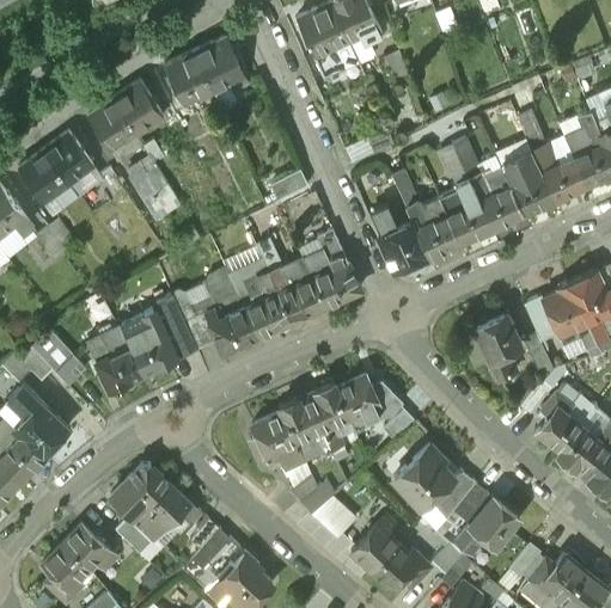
[(365,0),(334,0),(336,4),(331,6),(349,44),(361,38),(365,45),(383,37),(365,0)]
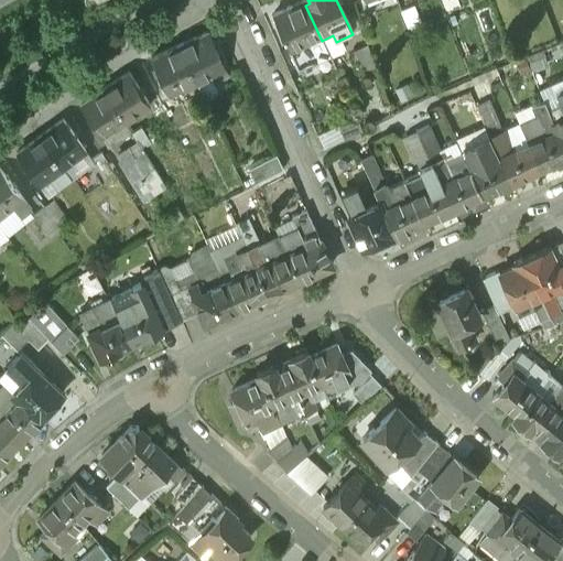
[(305,6),(274,19),(300,73),(317,65),(309,46),(322,41),(305,6)]
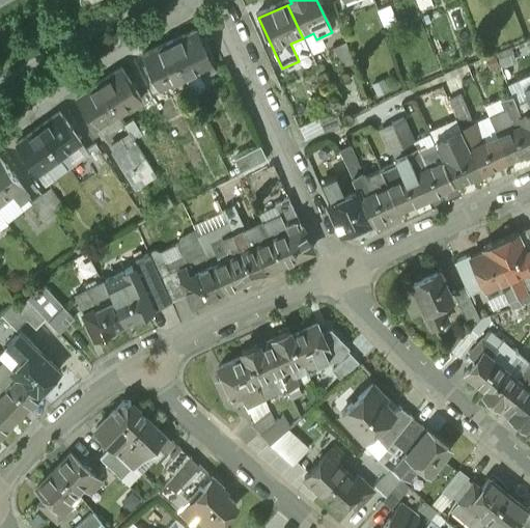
[(197,35),(170,48),(186,81),(199,76),(202,80),(215,75),(197,35)]
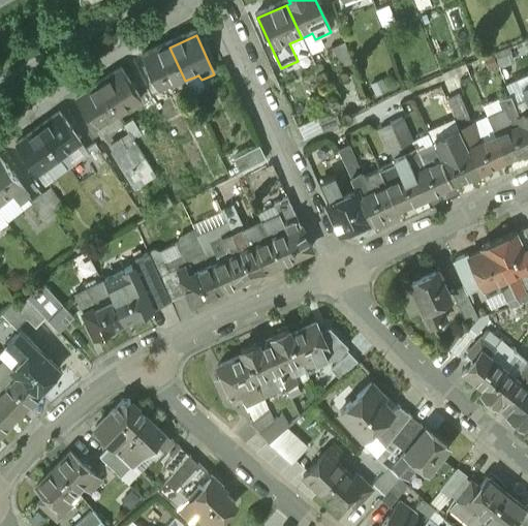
[(169,48),(144,60),(159,93),(185,81),(169,48)]
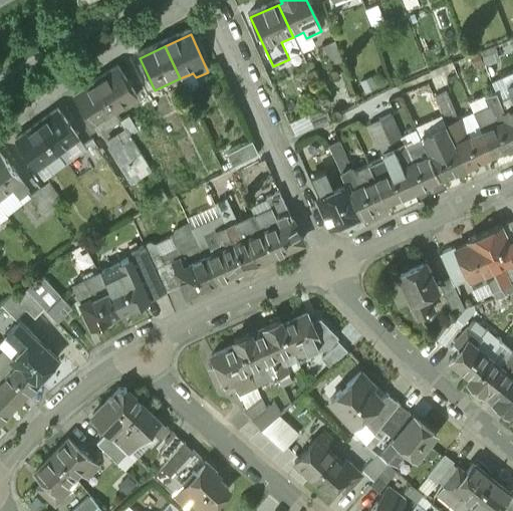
[(493,54),(483,58),(487,66),(497,62),(493,54)]
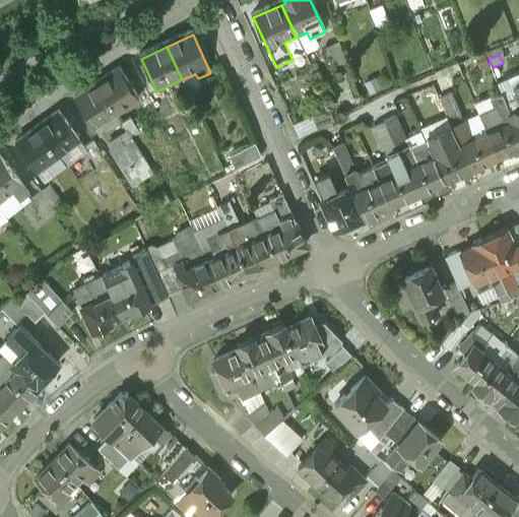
[(138,103),(119,72),(99,85),(118,116),(138,103)]
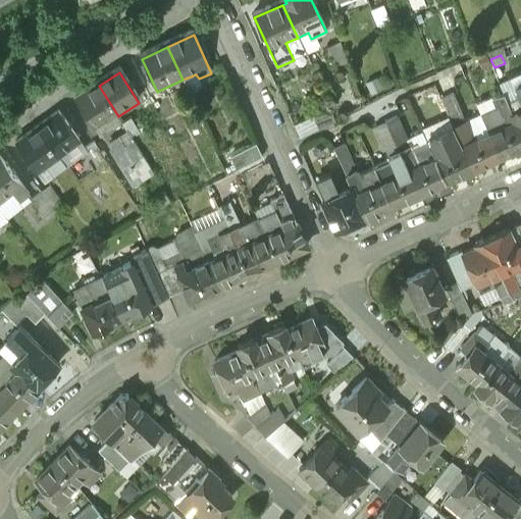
[(118,116),(99,86),(76,99),(96,130),(118,116)]
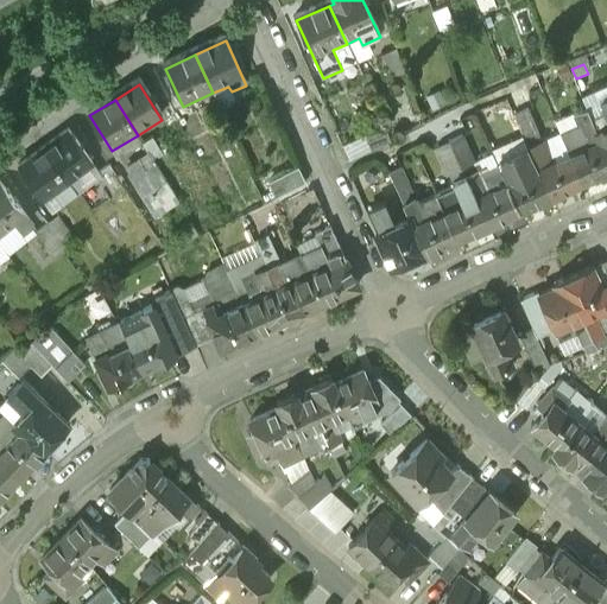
[(606,116),(601,105),(588,110),(592,120),(593,120),(604,142),(606,151),(606,116)]
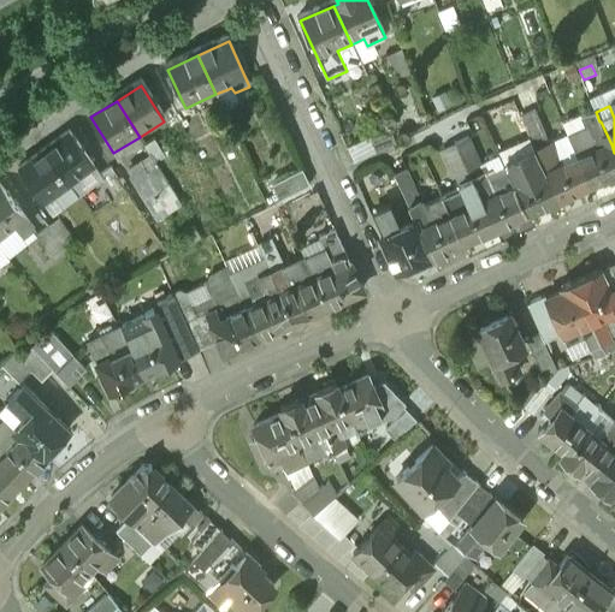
[(599,122),(586,126),(587,128),(595,146),(597,144),(599,150),(611,144),(601,122),(599,122)]
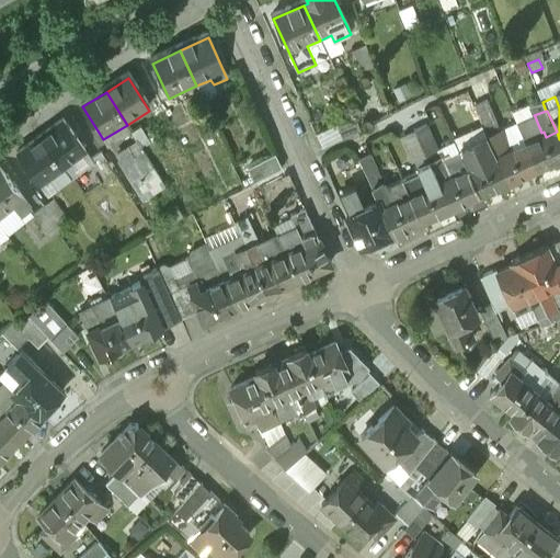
[(541,133),(535,116),(517,124),(527,146),(527,145),(538,170),(551,163),(552,166),(559,161),(559,139),(557,132),(546,137),(544,132),(541,133)]
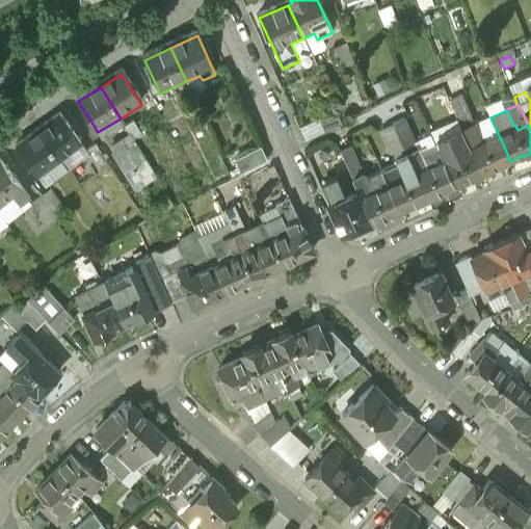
[(481,140),(469,114),(458,118),(463,130),(463,131),(472,151),(473,150),(481,147),(479,141),(481,140)]
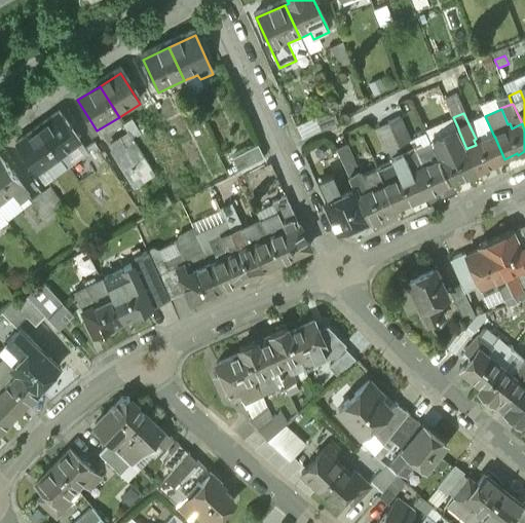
[(81,144),(60,114),(38,128),(60,158),(81,144)]
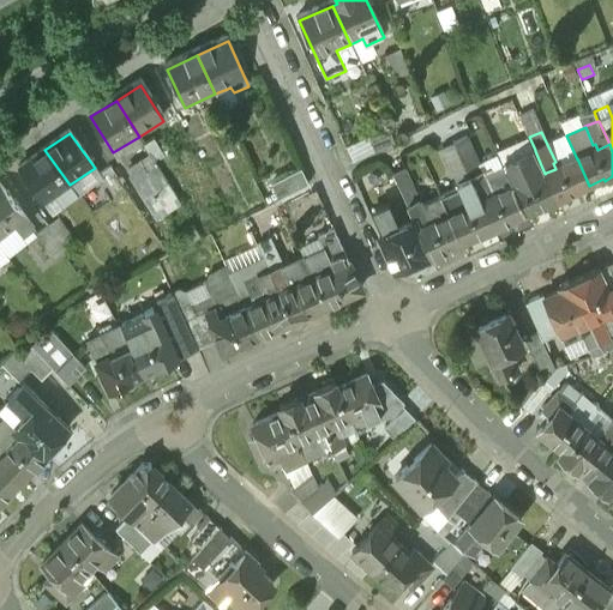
[(70,185),(44,150),(19,168),(44,203),(70,185)]
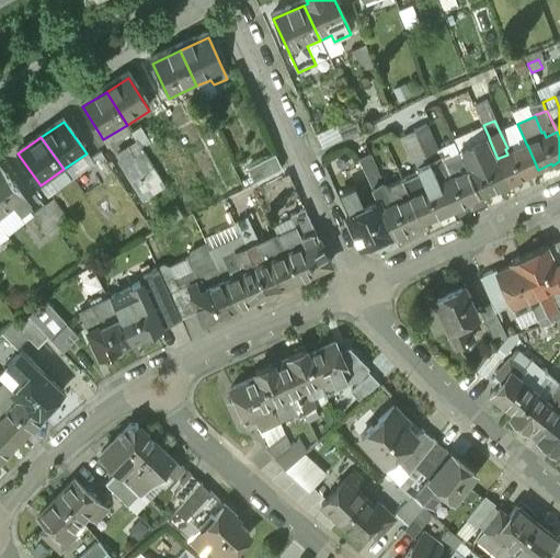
[(489,138),(460,151),(469,171),(480,196),(510,183),(499,158),(498,159),(489,138)]
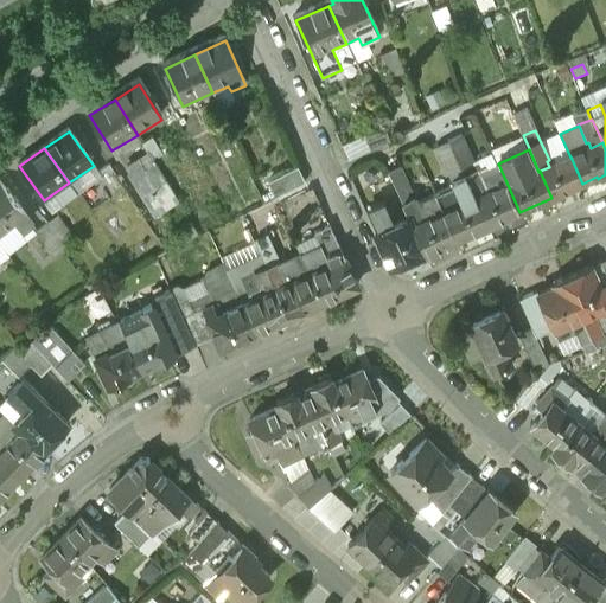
[(549,167),(540,171),(552,198),(582,184),(571,156),(571,158),(549,167)]
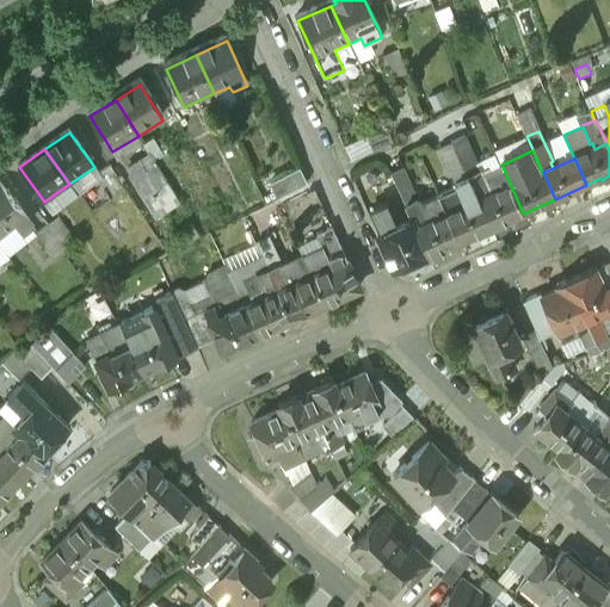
[(490,191),(476,162),(464,168),(469,179),(480,202),(490,196),(487,191),(490,191)]
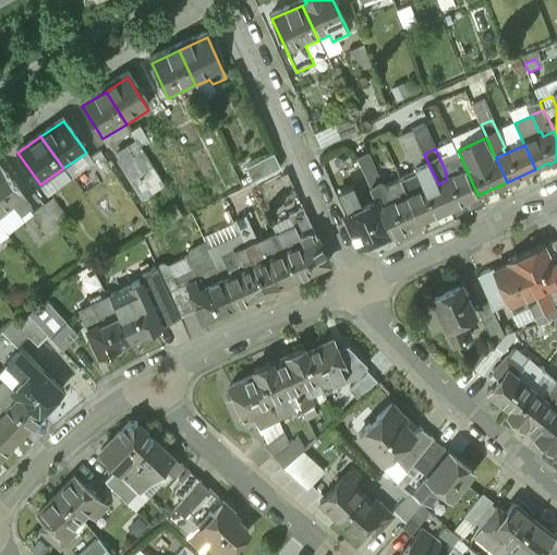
[(144,156),(136,161),(133,156),(132,157),(128,151),(118,157),(121,164),(119,165),(142,202),(166,186),(143,151),(141,152),(144,156)]
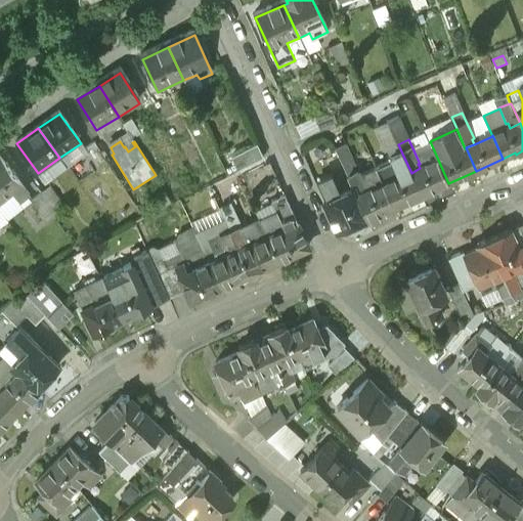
[(106,163),(95,145),(85,152),(97,169),(106,163)]
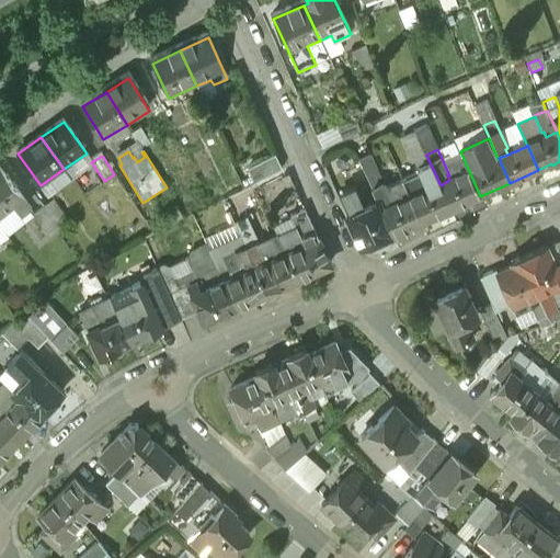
[(384,185),(372,156),(361,161),(374,191),(373,191),(378,202),(383,212),(391,207),(389,202),(391,201),(385,185),(384,185)]
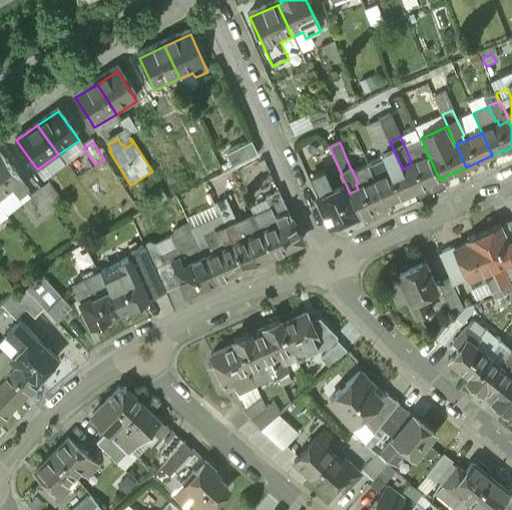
[(252,143),(228,155),(235,168),(260,156),(252,143)]
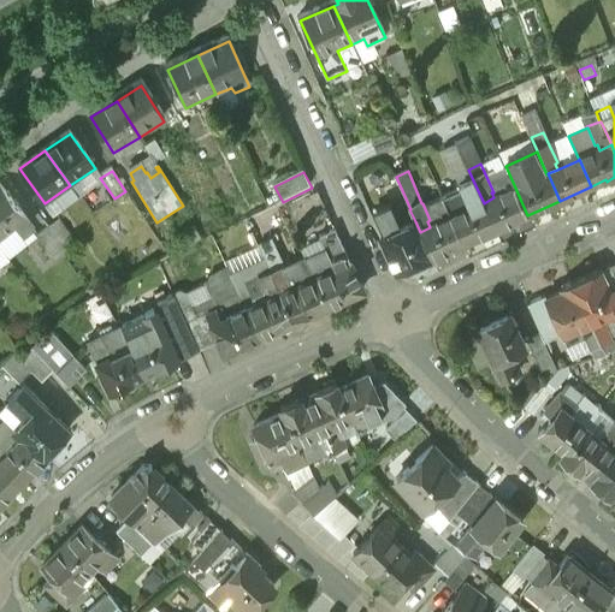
[(473,180),(461,186),(462,190),(468,203),(471,202),(473,207),(484,203),(473,180)]
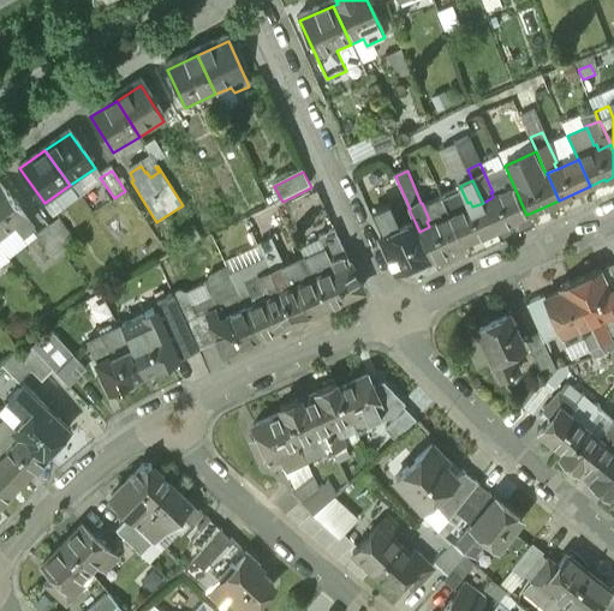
[(35,231),(0,185),(0,239),(15,228),(23,240),(35,231)]
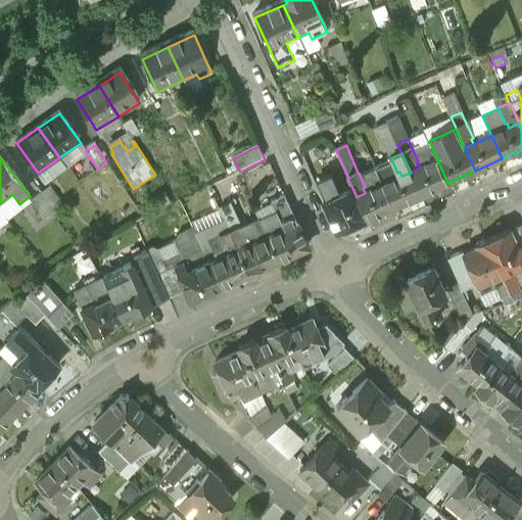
[(419,168),(411,173),(420,195),(447,183),(437,159),(419,168)]
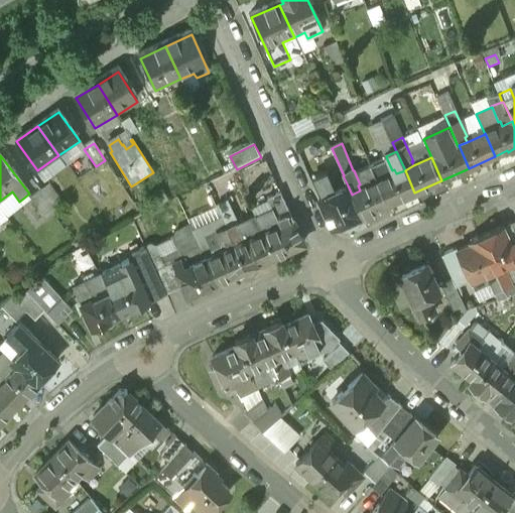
[(392,170),(387,159),(371,166),(378,182),(388,205),(414,193),(405,170),(396,173),(394,169),(392,170)]
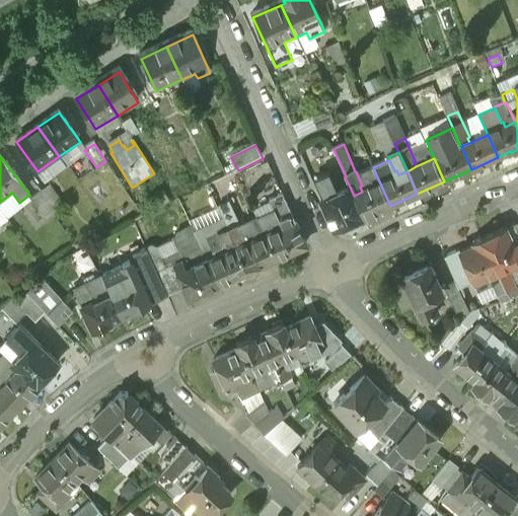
[(337,193),(328,173),(317,178),(325,198),(321,200),(335,229),(349,223),(350,226),(364,219),(354,196),(350,187),(337,193)]
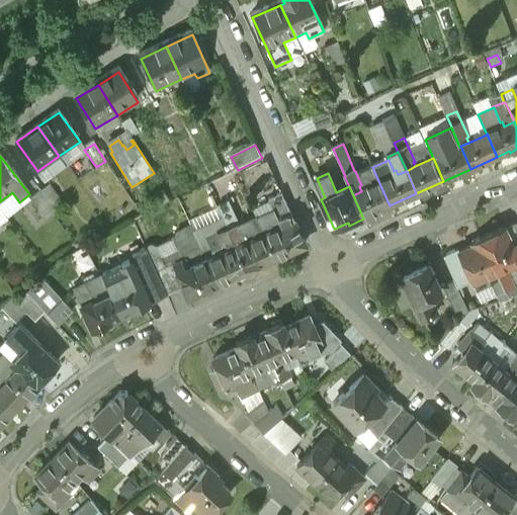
[(361,191),(353,195),(363,219),(378,212),(377,210),(390,205),(379,183),(361,191)]
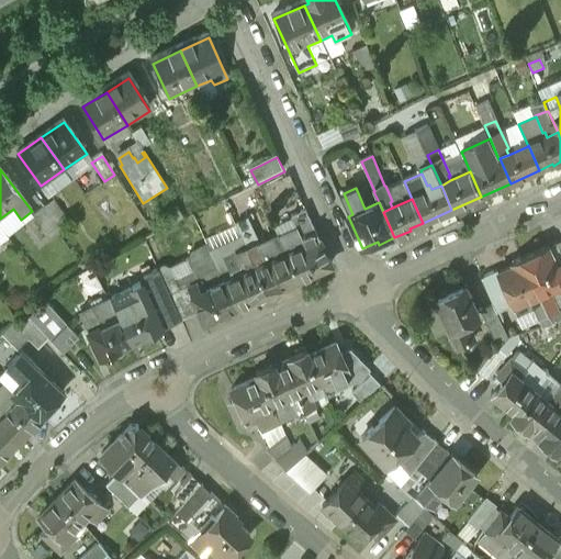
[(306,211),(292,217),(298,230),(280,237),(300,281),(331,267),(306,211)]
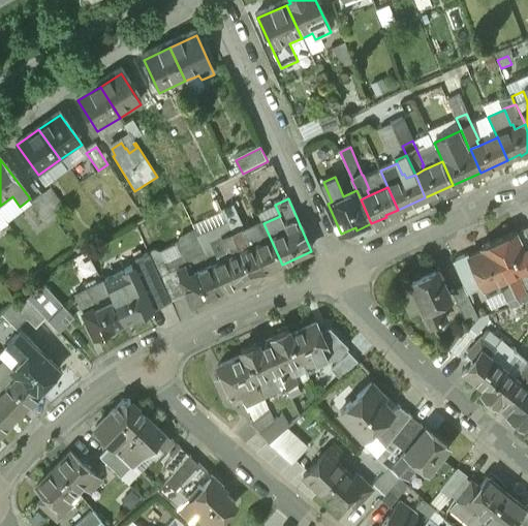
[(140,213),(130,219),(136,228),(147,222),(140,213)]
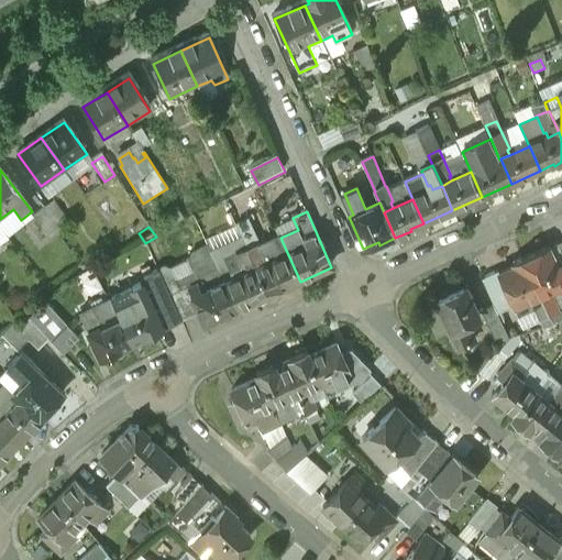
[(281,238),(262,246),(261,245),(250,251),(257,270),(268,296),(300,282),(281,238)]
